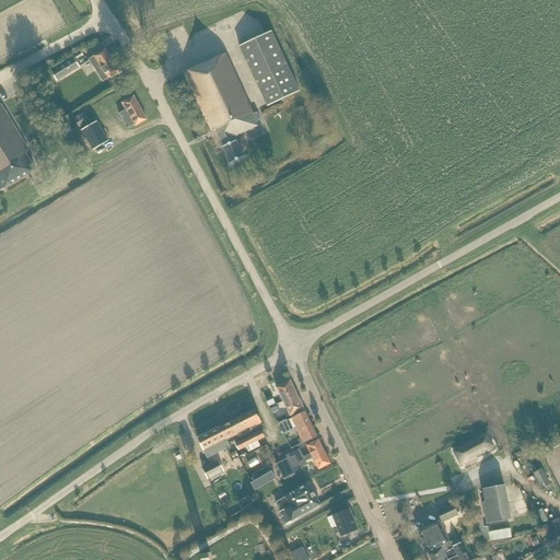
[(299,91),(271,32),(240,46),(267,106),(299,91)]
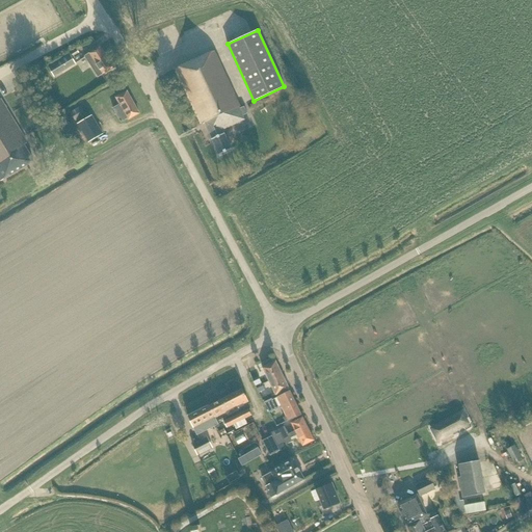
[(113,68),(100,47),(88,54),(89,54),(84,57),(98,77),(102,74),(103,74),(113,68)]
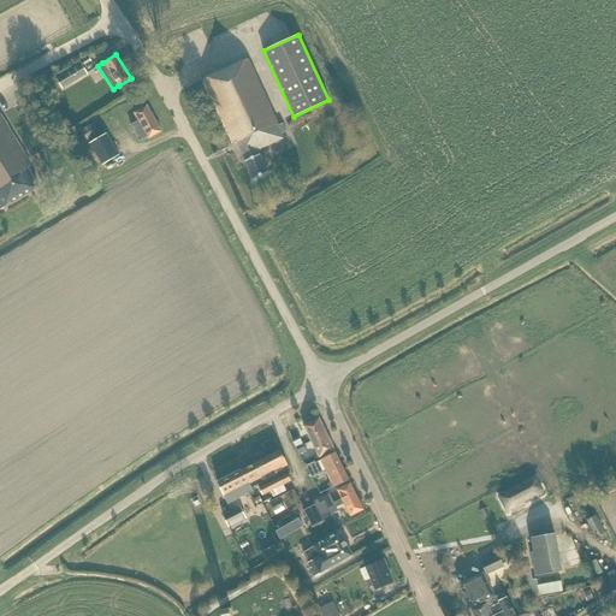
[(63,90),(88,75),(83,66),(92,61),(88,55),(80,61),(81,64),(55,78),(63,90)]
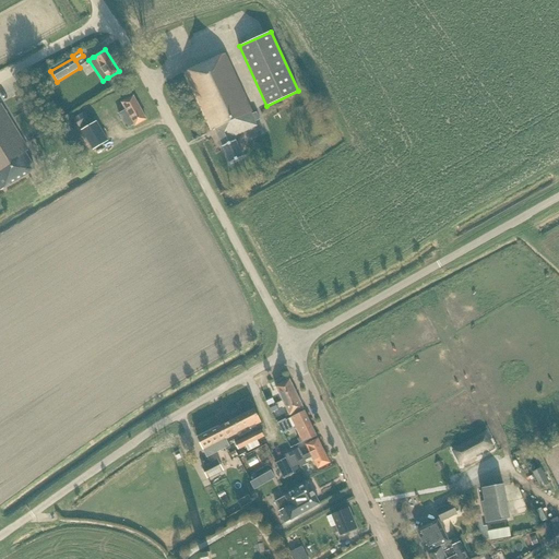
[(222,146),(229,163),(242,157),(234,137),(258,126),(257,121),(260,119),(257,113),(252,114),(225,54),(185,72),(213,131),(215,130),(223,146),(222,146)]
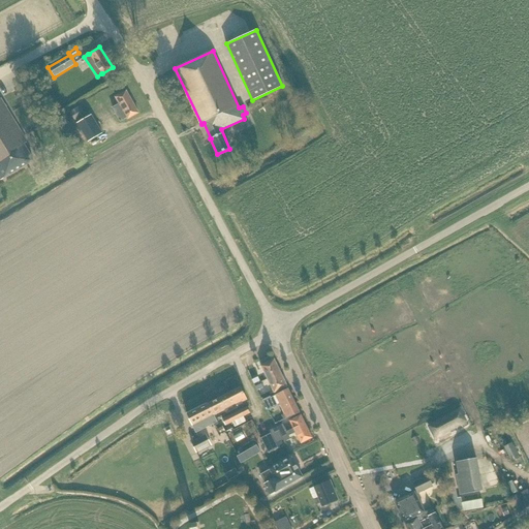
[(115,112),(132,102),(126,91),(116,97),(119,104),(113,109),(115,112)]
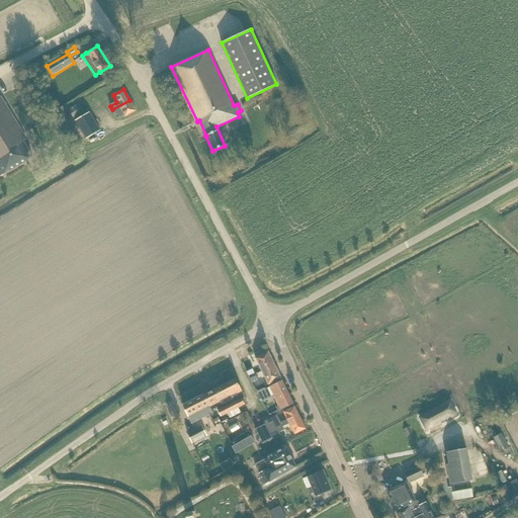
[(32,157),(23,142),(26,140),(0,96),(0,175),(1,176),(32,157)]
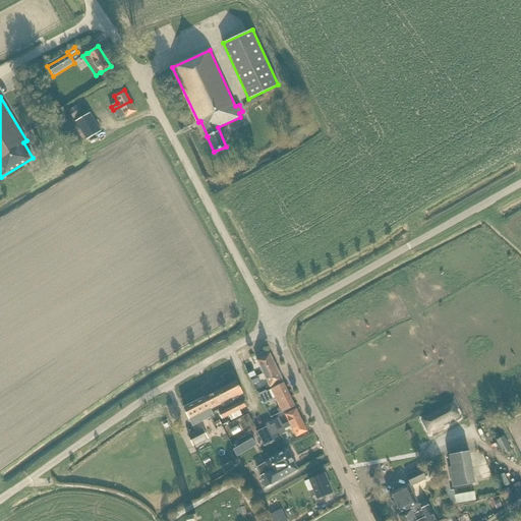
[(136,111),(130,101),(113,110),(118,120),(125,116),(125,117),(136,111)]
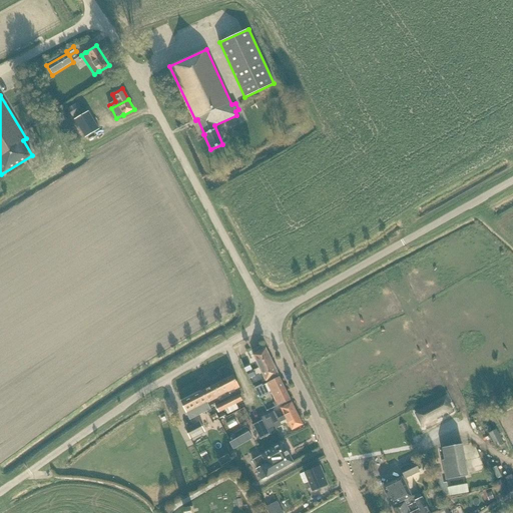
[(77,103),(66,109),(72,118),(82,111),(77,103)]
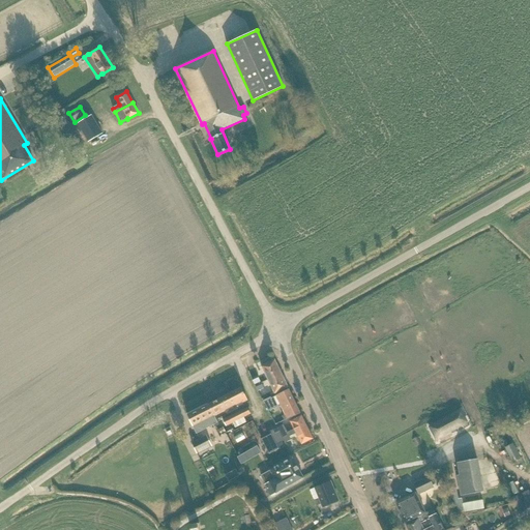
[(102,134),(91,115),(77,123),(88,142),(102,134)]
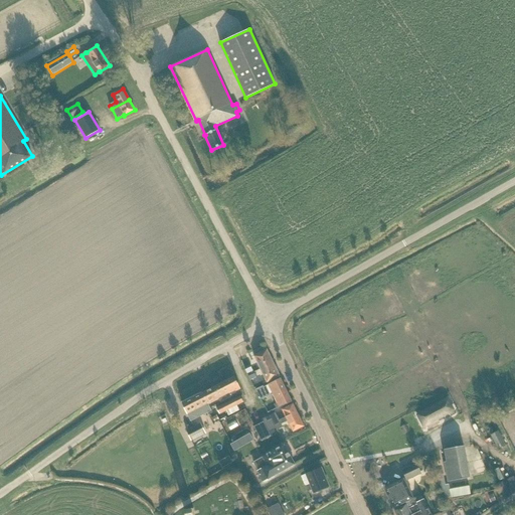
[(267,350),(253,356),(267,382),(280,376),(267,350)]
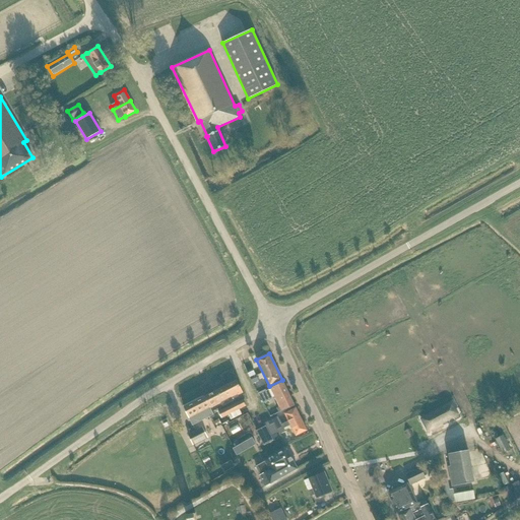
[(225,386),(232,398),(233,401),(239,397),(238,395),(242,393),(236,381),(225,386)]
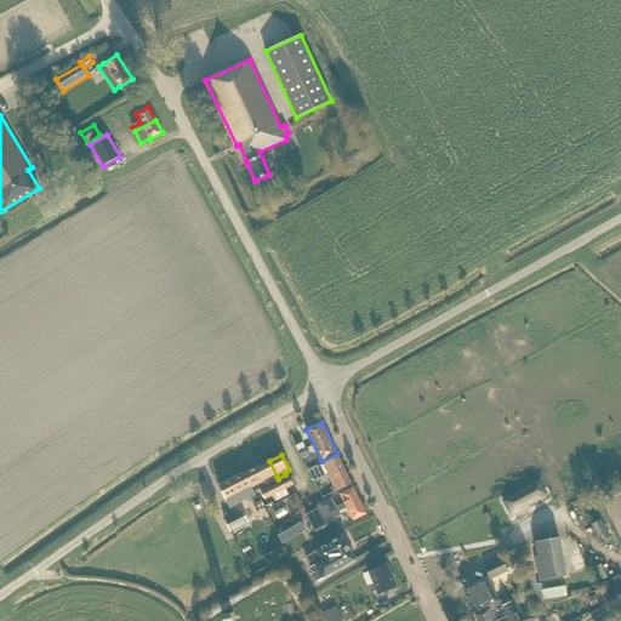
[(331,489),(334,493),(352,484),(339,457),(323,465),(334,486),(331,489)]
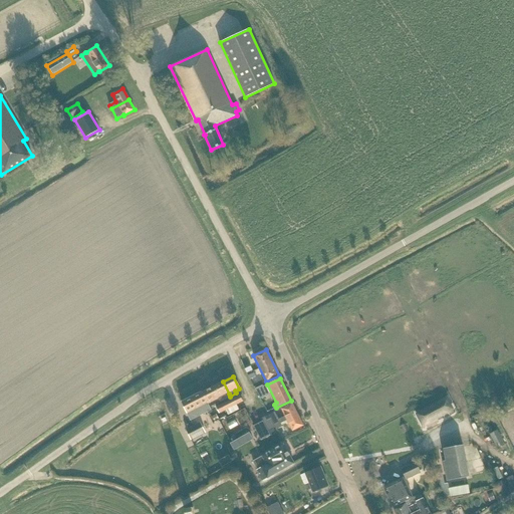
[(223,381),(212,387),(220,402),(230,397),(229,394),(223,381)]
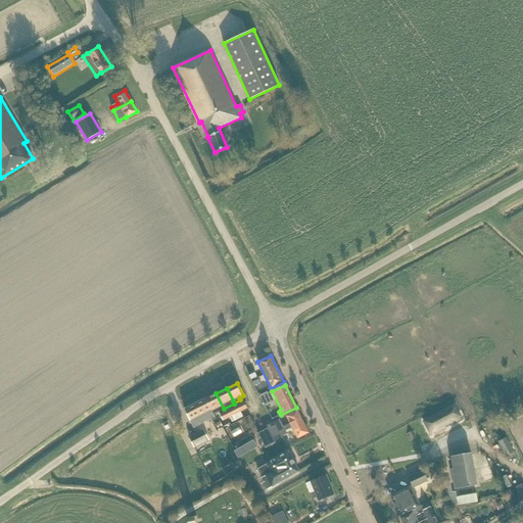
[(266,392),(259,395),(263,401),(265,406),(271,402),(269,399),(266,392)]
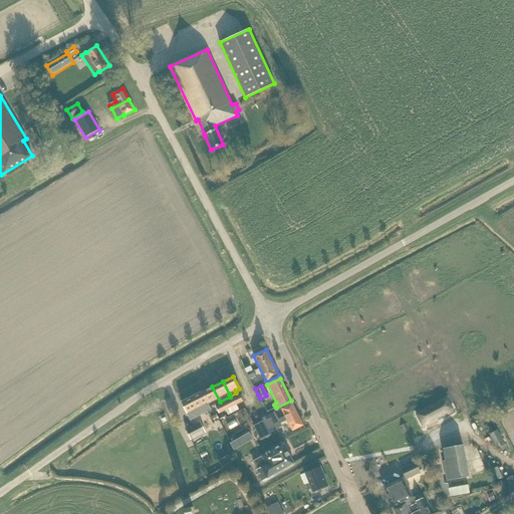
[(212,387),(202,392),(210,407),(220,402),(212,387)]
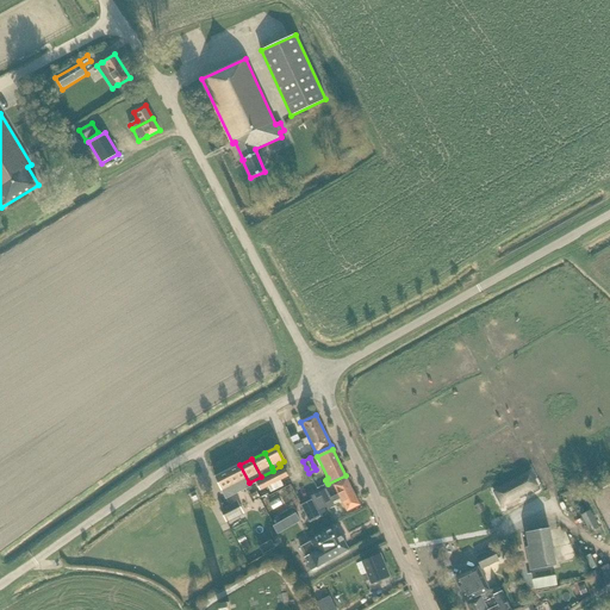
[(248,489),(250,486),(249,483),(240,465),(216,478),(226,499),(238,493),(238,492),(248,489)]
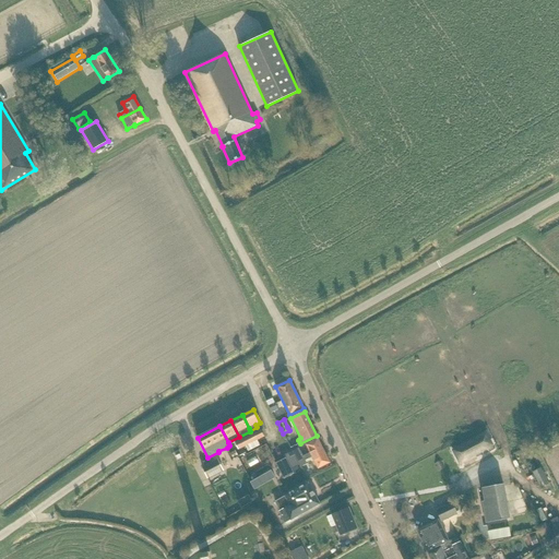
[(264,437),(261,430),(244,439),(247,445),(264,437)]
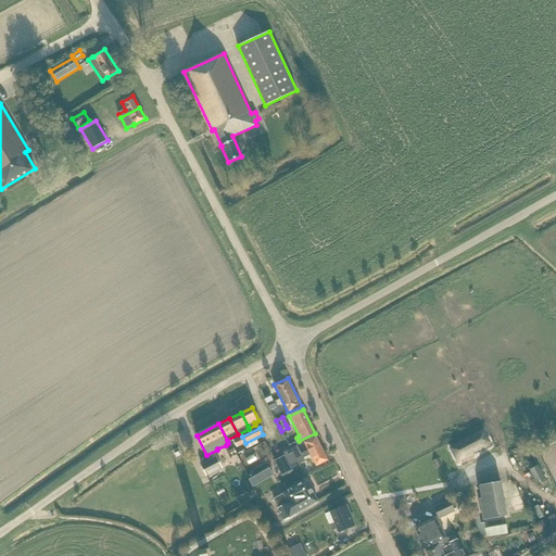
[(487,431),(451,446),(457,463),(493,446),(487,431)]
